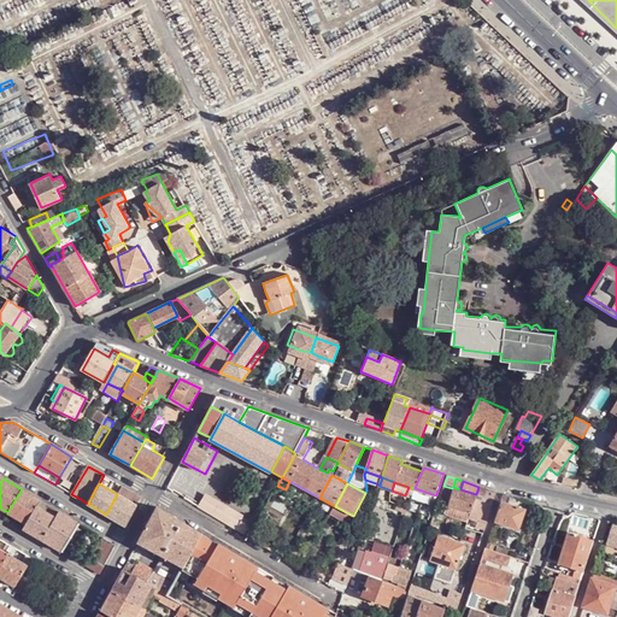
[(117,494),(106,515),(125,527),(136,506),(141,498),(134,493),(128,489),(122,486),(119,492),(117,494)]
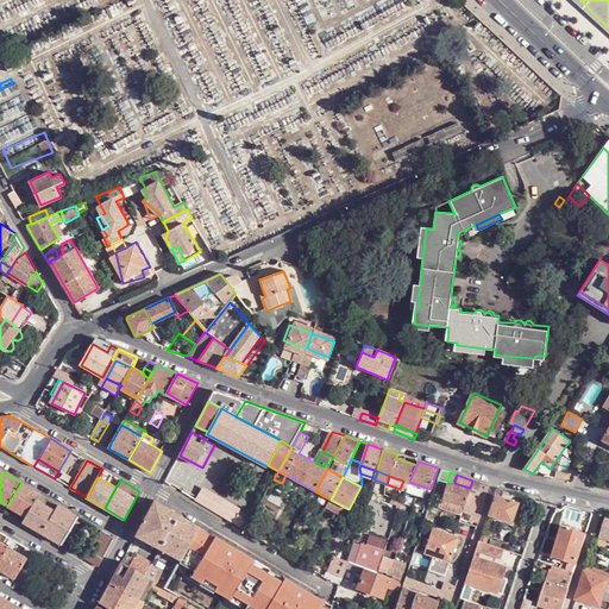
[(446,482),(438,479),(433,495),(441,497),(446,482)]
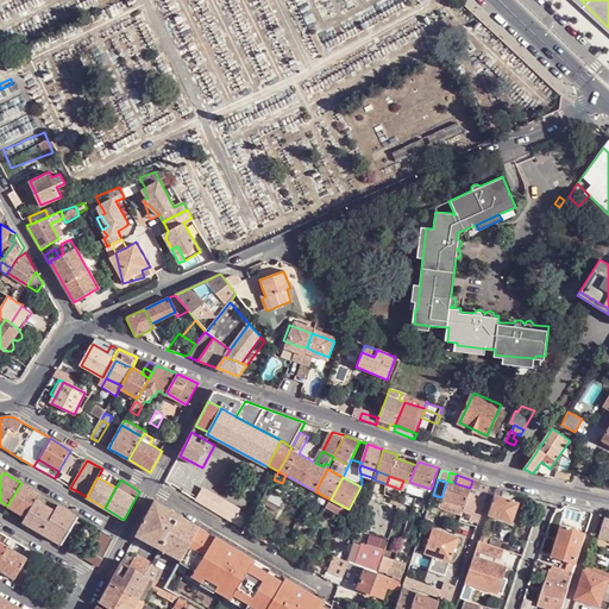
[(454,483),(447,481),(446,482),(441,497),(464,506),(470,488),(454,483)]
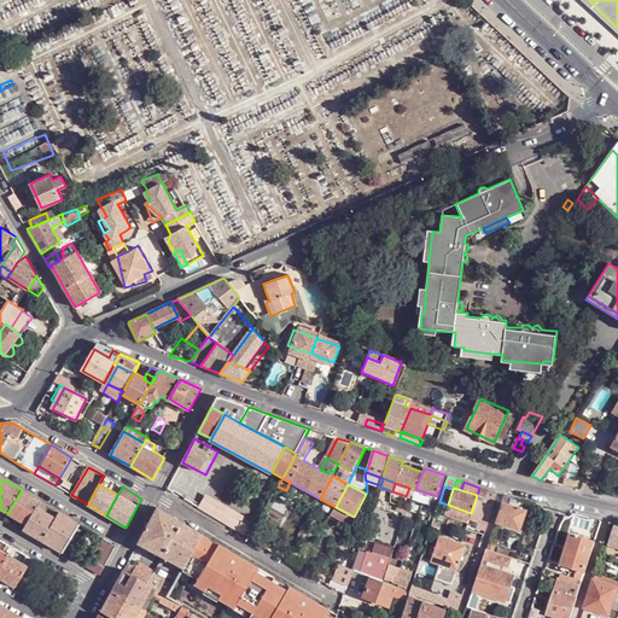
[(477,495),(471,513),(472,513),(476,503),(482,505),(484,501),(488,490),(479,488),(477,495)]
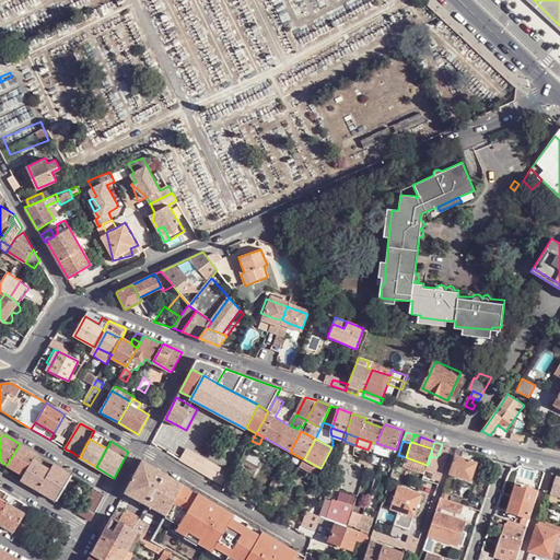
[(7,465),(24,476),(36,454),(20,444),(7,465)]
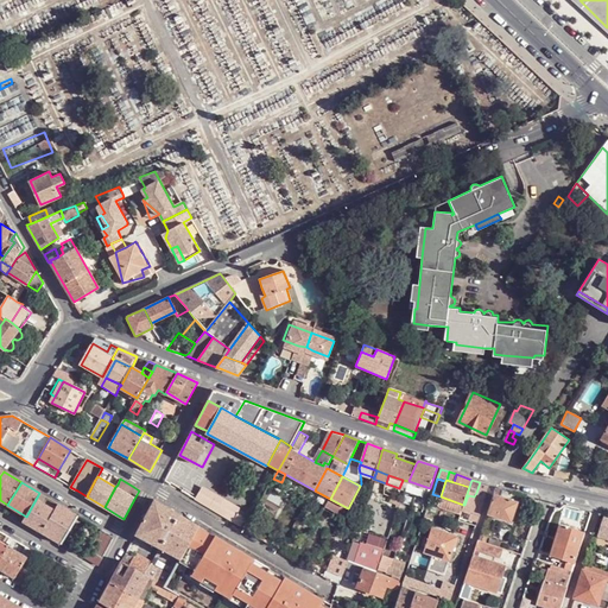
[(407,485),(405,489),(426,496),(430,488),(412,482),(411,486),(407,485)]
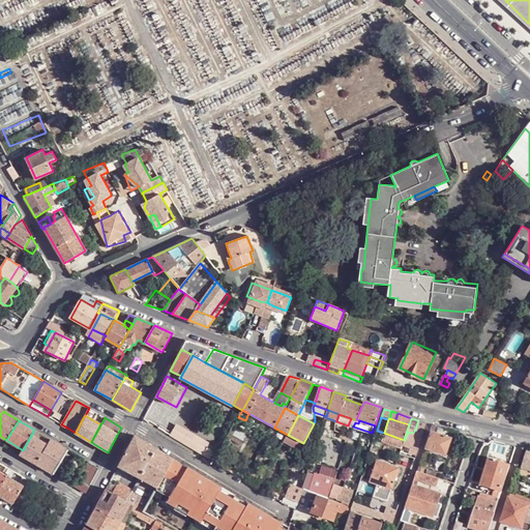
[(405,440),(404,440),(402,444),(410,447),(411,445),(418,448),(422,437),(421,436),(425,423),(418,420),(415,430),(413,433),(408,432),(405,440)]
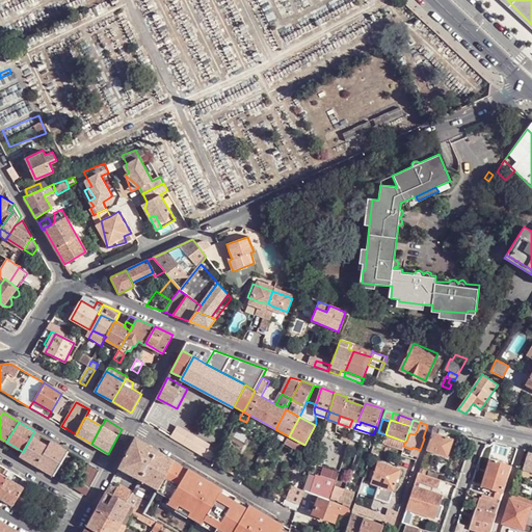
[(161,430),(170,436),(176,428),(165,423),(161,430)]
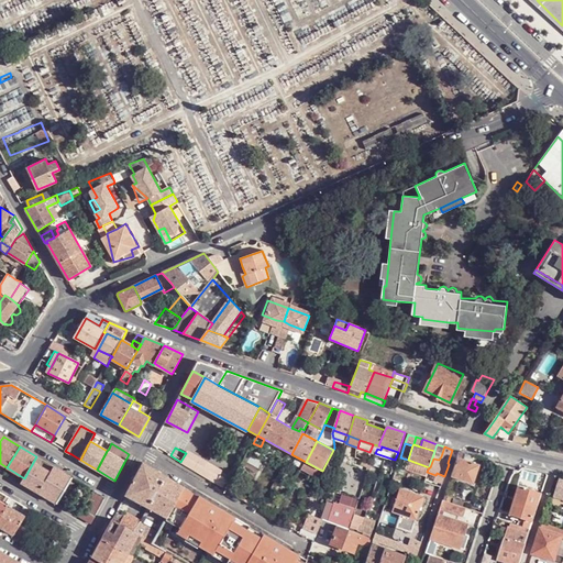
[(180,462),(217,483),(218,479),(230,487),(233,482),(186,453),(180,462)]
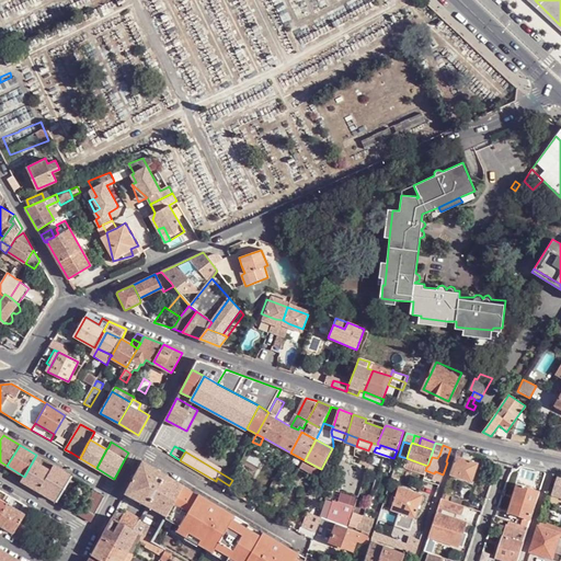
[(38,491),(53,465),(36,455),(24,477),(21,481),(38,491)]
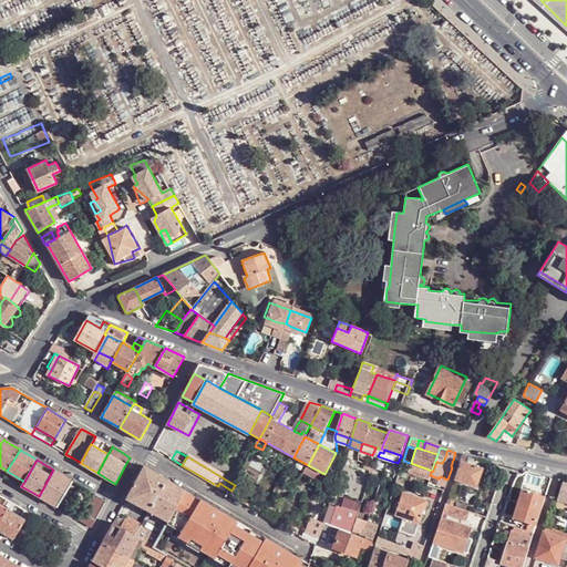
[(453,478),(476,487),(482,467),(465,462),(460,461),(453,478)]
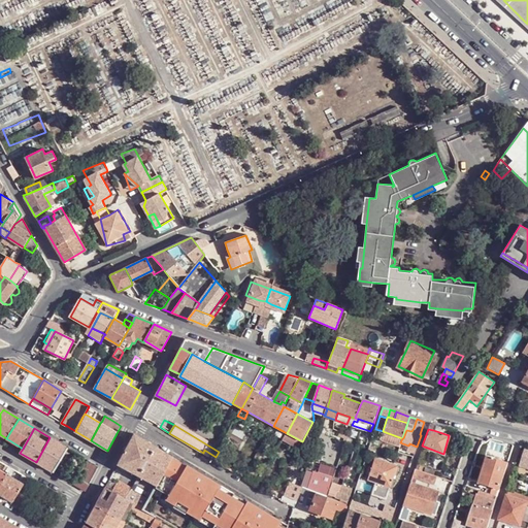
[(118,465),(139,476),(155,446),(134,433),(118,465)]
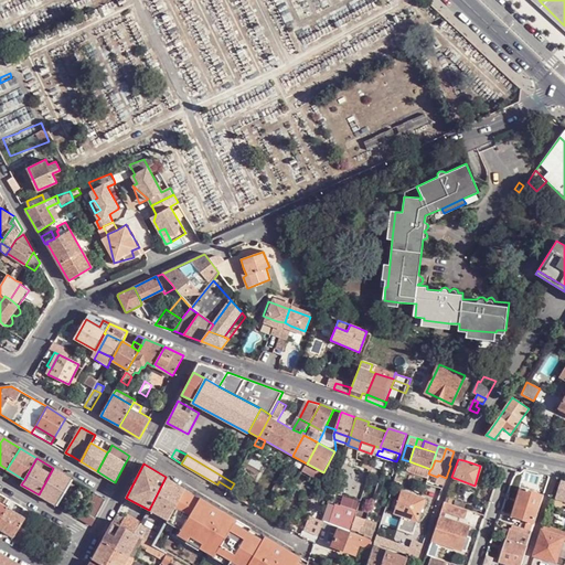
[(319,479),(323,472),(307,464),(304,470),(319,479)]
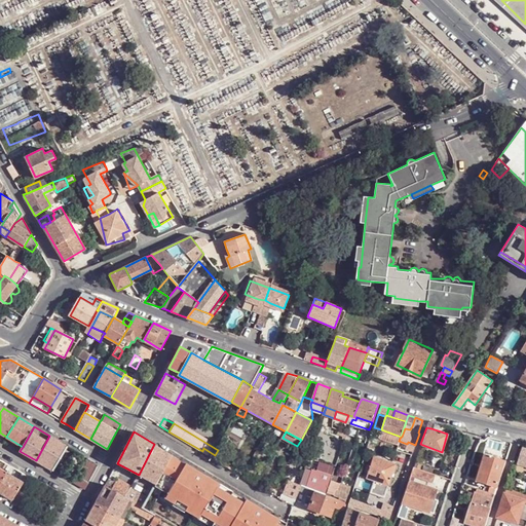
[(68,446),(49,436),(36,460),(53,471),(68,446)]
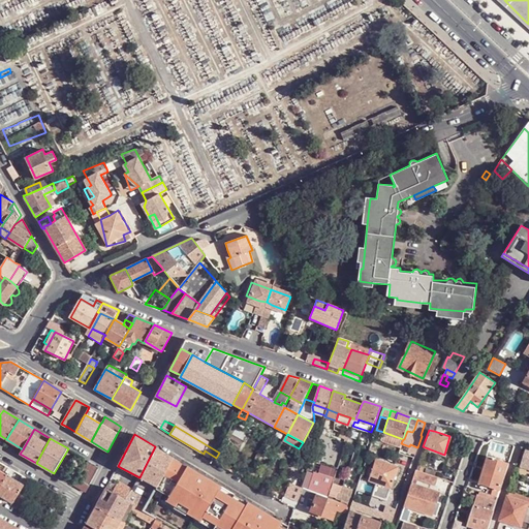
[(378,442),(373,440),(368,455),(368,456),(373,458),(378,442)]
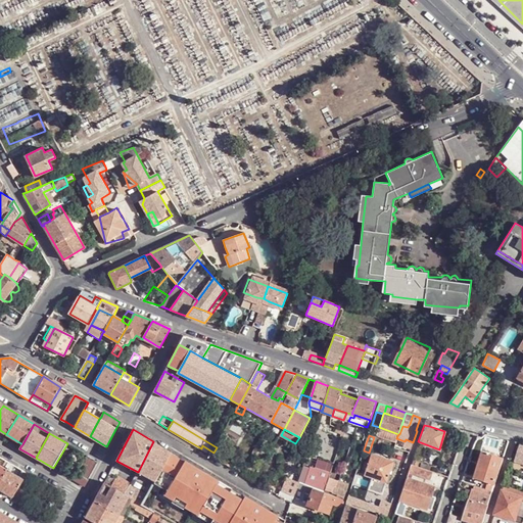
[(153,441),(138,472),(154,480),(170,453),(171,452),(153,441)]
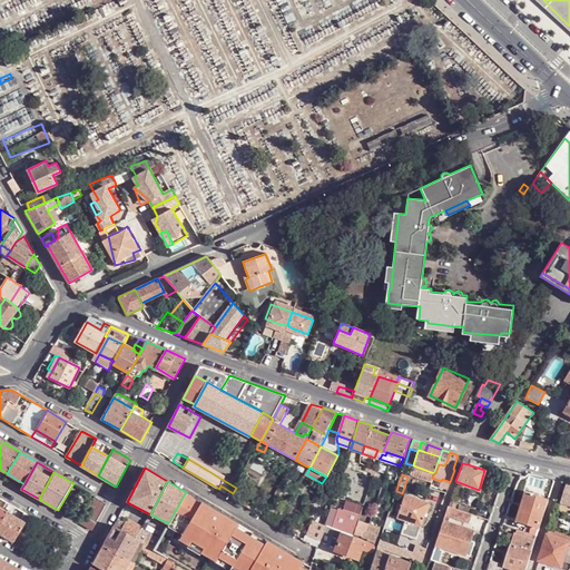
[(232,497),(233,493),(220,485),(219,489),(232,497)]
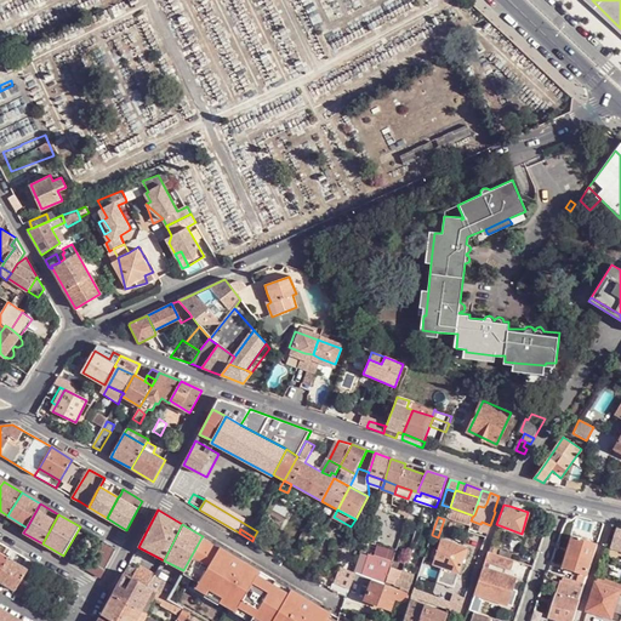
[(597,543),(574,536),(567,557),(591,564),(597,543)]
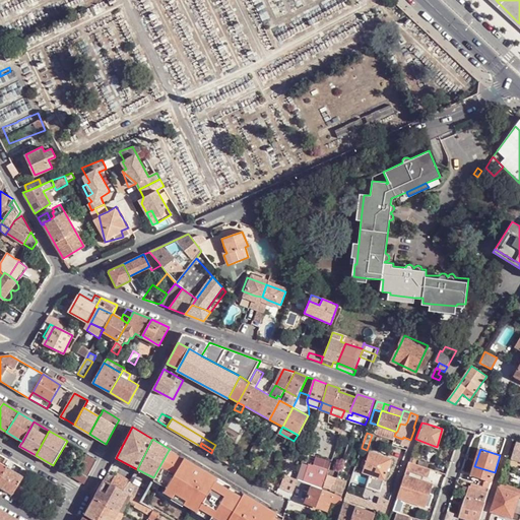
[(183,458),(169,450),(153,477),(145,493),(140,502),(152,509),(153,509),(159,512),(172,519),(282,519),(283,518),(283,517),(243,493),(242,494),(229,485),(230,485),(183,457),(183,458)]
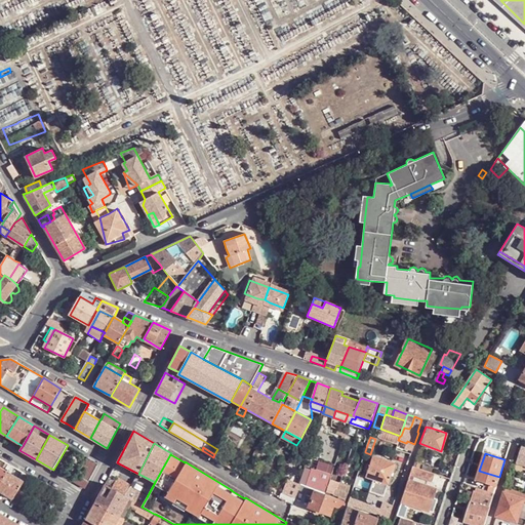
[(373,479),(388,484),(395,462),(391,461),(372,455),(369,463),(367,472),(365,476),(373,479)]
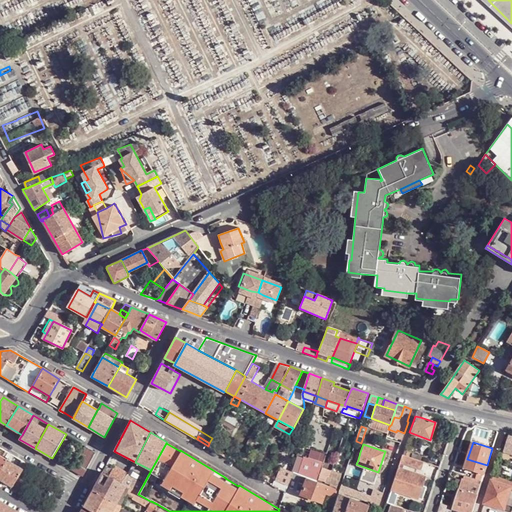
[(96,452),(85,446),(71,470),(83,477),(96,452)]
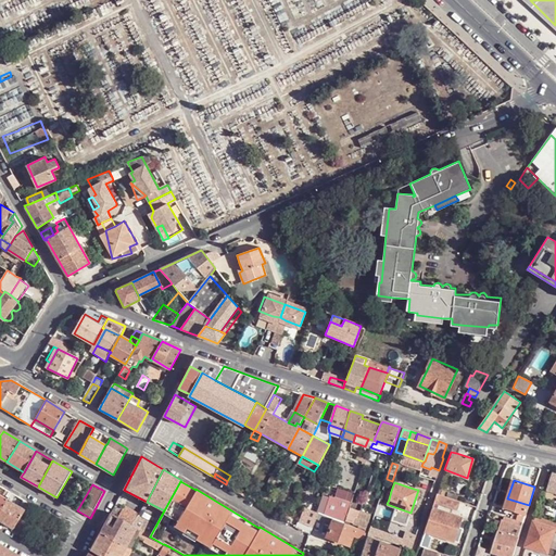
[(3,494),(9,498),(11,495),(12,493),(7,489),(3,494)]
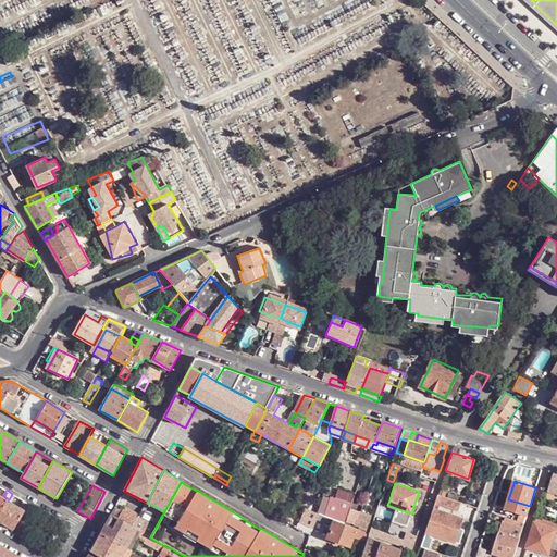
[(116,505),(124,509),(124,507),(126,503),(124,502),(126,497),(122,494),(116,505)]
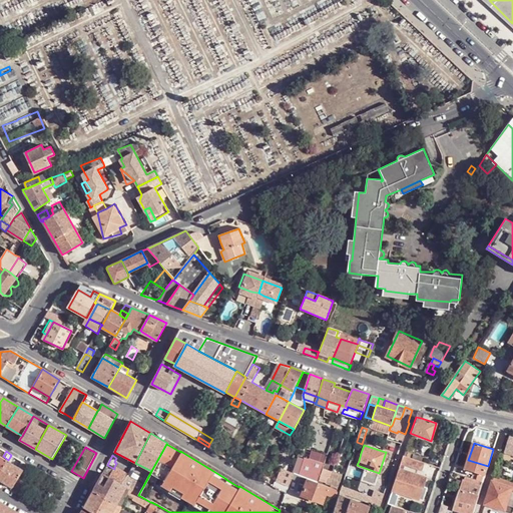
[(238,465),(241,459),(232,455),(229,460),(238,465)]
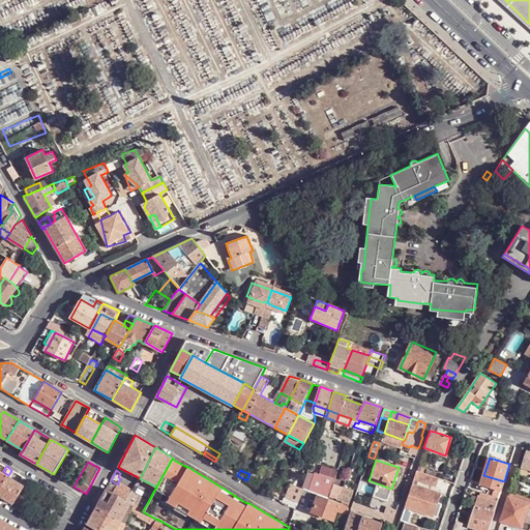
[(422,472),(416,471),(413,478),(417,479),(436,487),(439,478),(437,477),(424,473),(422,472)]
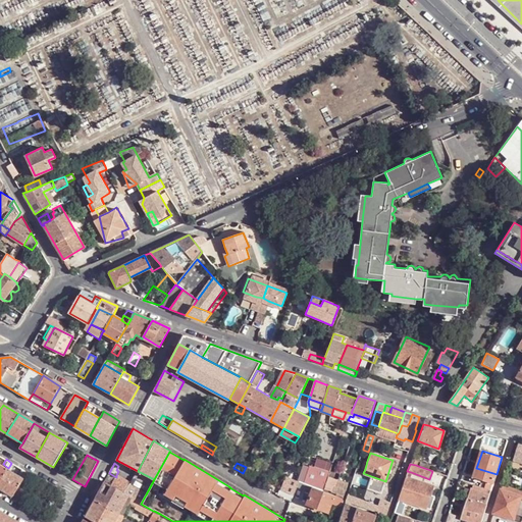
[(310,465),(304,482),(309,484),(313,486),(323,489),(327,477),(329,472),(310,465)]
